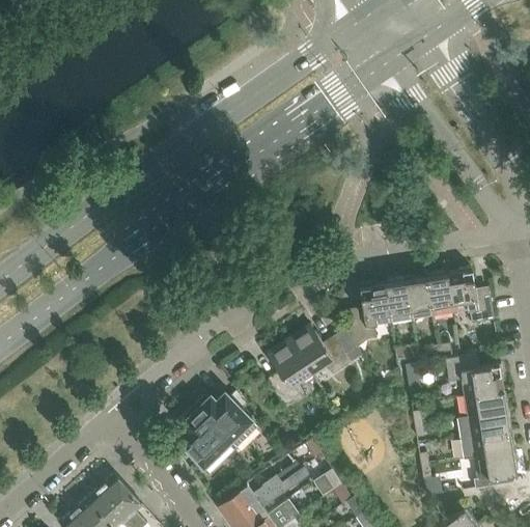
[(447,273),(453,314),(470,311),(472,325),(495,321),(490,293),(476,295),(472,269),(459,271),(459,273),(448,275),(447,273)]
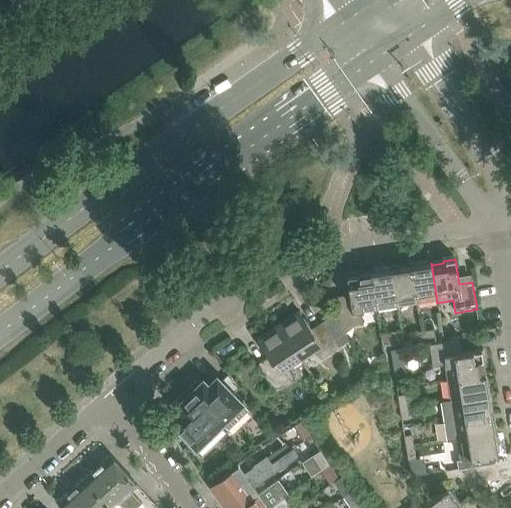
[(417,306),(437,303),(431,263),(417,265),(417,267),(411,268),(417,306)]
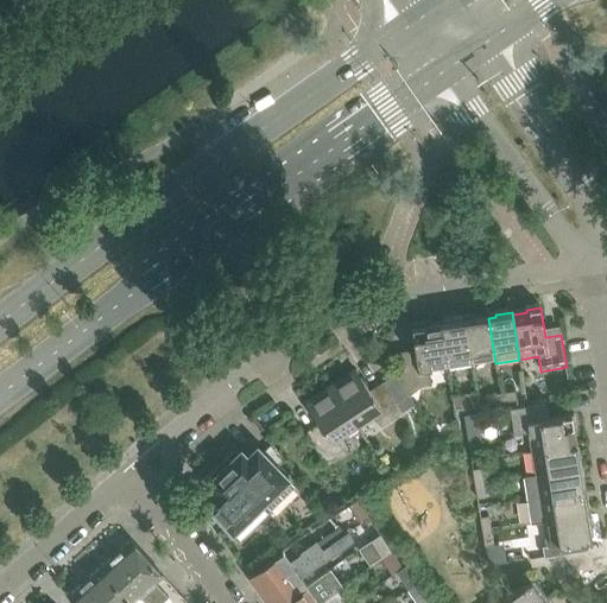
[(495,363),(488,318),(482,319),(480,317),(465,319),(472,367),(495,363)]
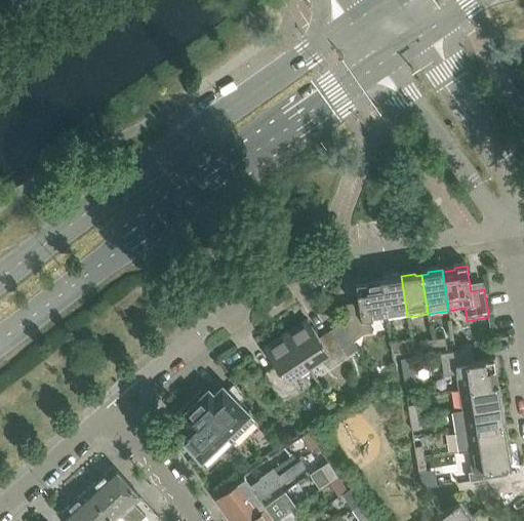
[(387,321),(407,317),(401,276),(386,279),(387,281),(380,282),(387,321)]
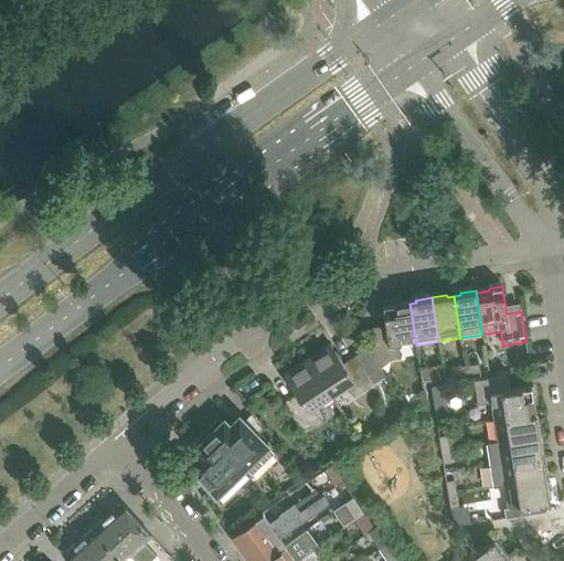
[(416,346),(410,304),(396,306),(396,304),(383,306),(386,334),(372,336),(374,349),(368,353),(380,371),(393,363),(402,362),(400,348),(416,346)]
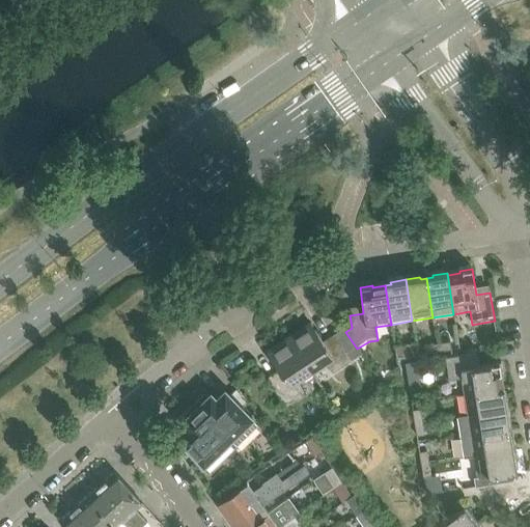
[(345,331),(335,337),(323,344),(311,327),(289,341),(311,373),(325,365),(332,377),(362,357),(357,349),(345,332),(345,331)]
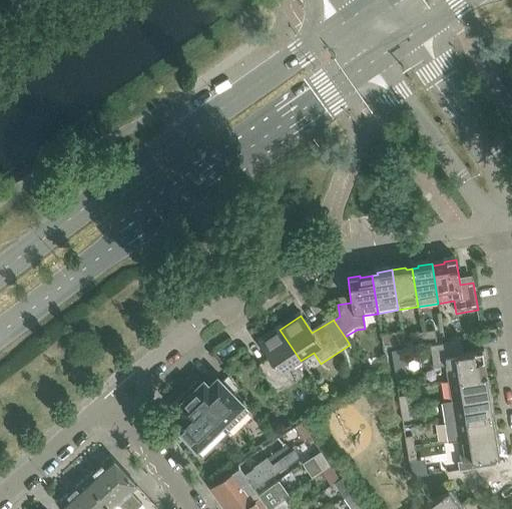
[(287,370),(301,361),(280,330),(259,343),(270,360),(258,368),(275,394),(294,382),(287,370)]
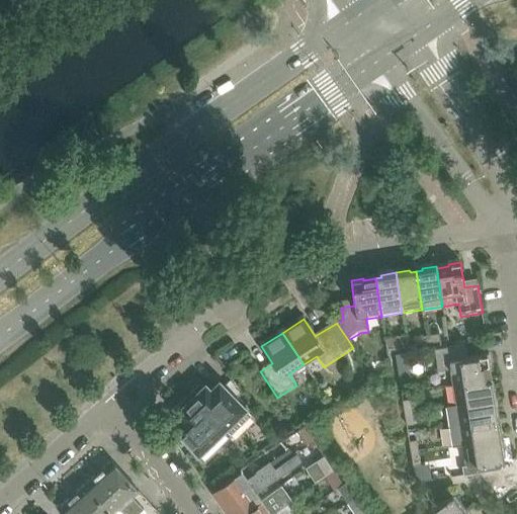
[(427,338),(428,346),(441,344),(439,336),(427,338)]
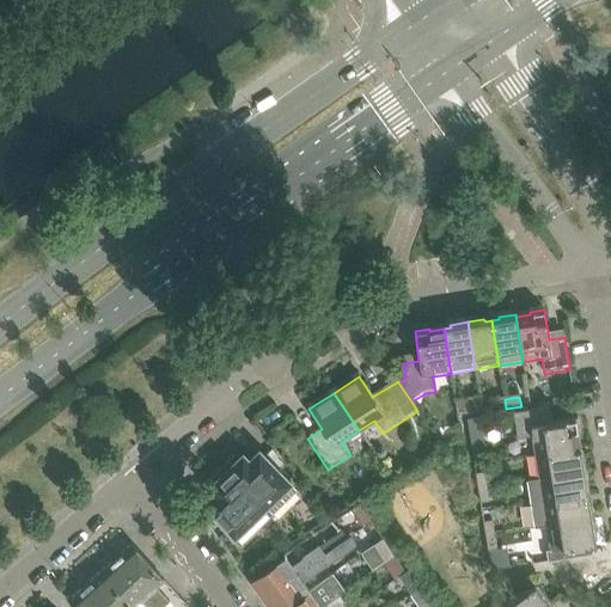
[(492,411),(506,409),(505,399),(490,402),(492,411)]
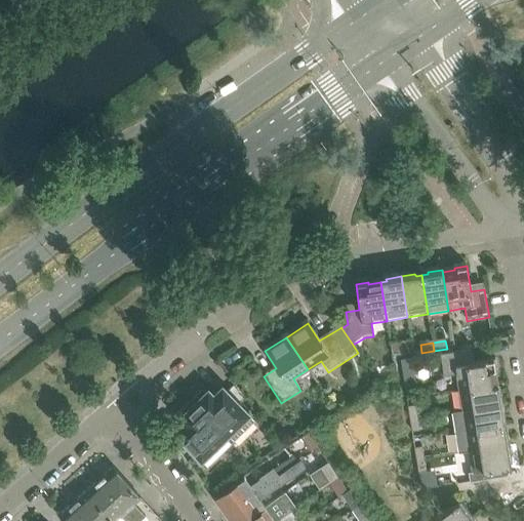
[(392,350),(393,358),(405,356),(404,348),(392,350)]
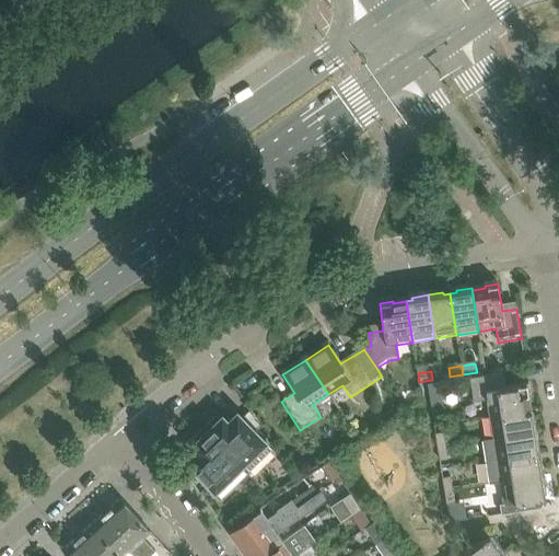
[(490,419),(532,413),(530,400),(532,400),(530,385),(502,390),(500,375),(469,381),(474,405),(487,403),(490,419)]
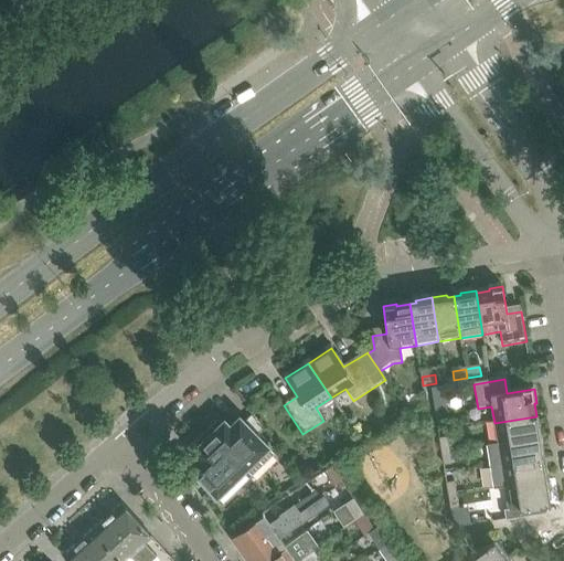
[(443,389),(431,391),(435,416),(447,414),(443,389)]
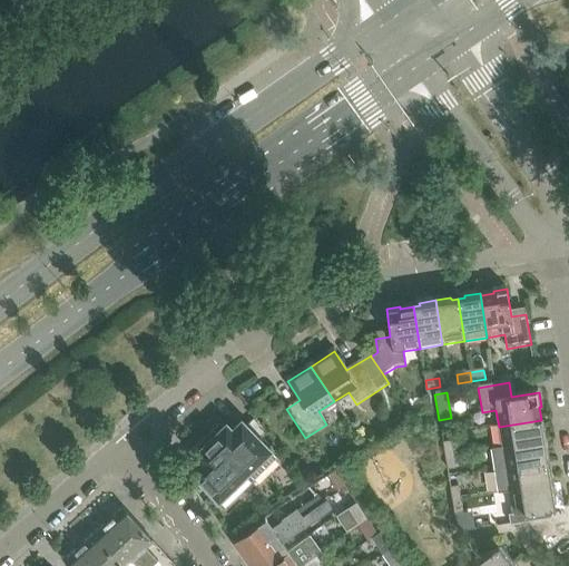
[(502,449),(547,442),(545,426),(542,427),(541,420),(499,427),(502,449)]
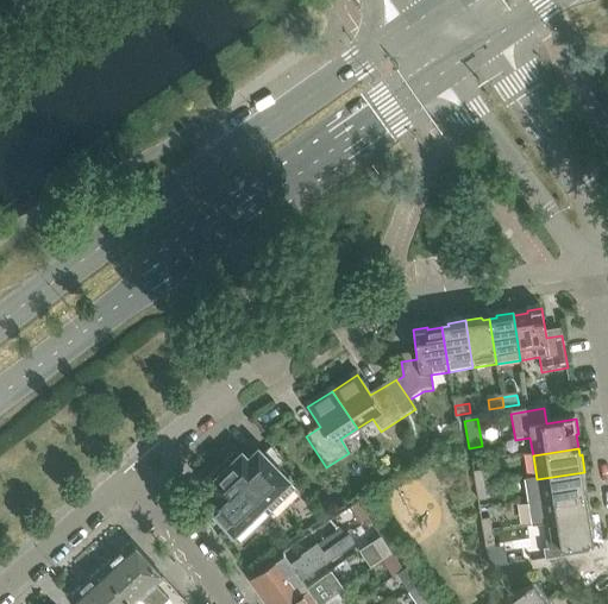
[(238,458),(236,454),(223,466),(269,515),(296,489),(263,455),(254,465),(243,454),(238,458)]
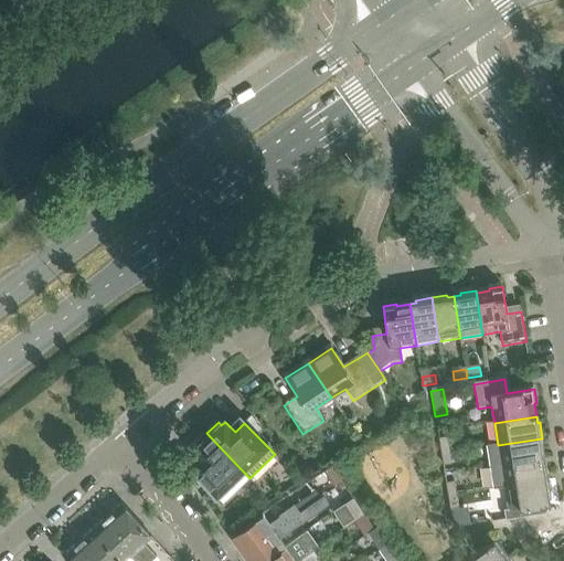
[(249,478),(206,433),(193,446),(197,450),(193,453),(203,463),(193,473),(224,504),(249,478)]
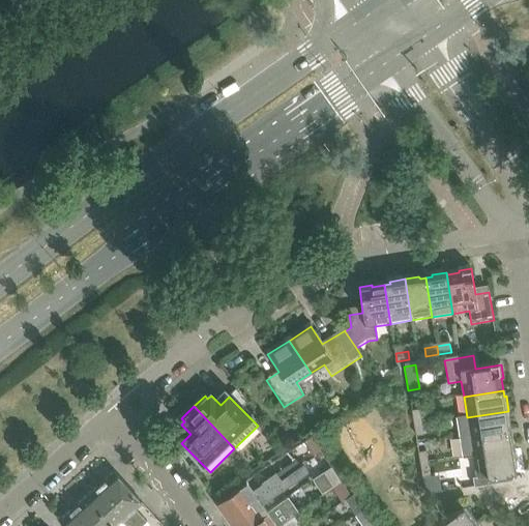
[(462,440),(509,432),(508,426),(510,426),(508,411),(467,417),(458,418),(462,440)]
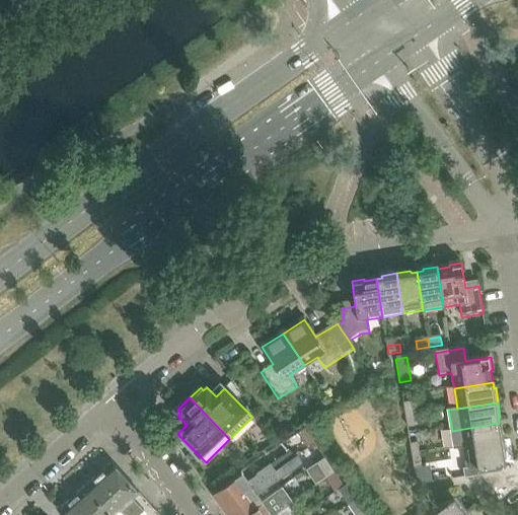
[(405,417),(414,416),(411,403),(403,405),(405,417)]
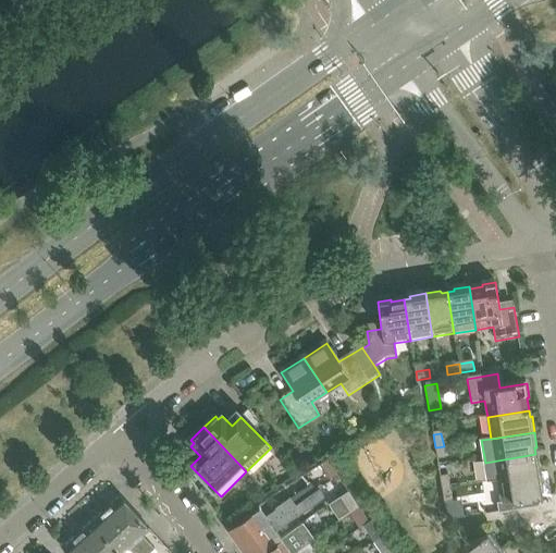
[(444,446),(435,447),(437,462),(446,459),(444,446)]
